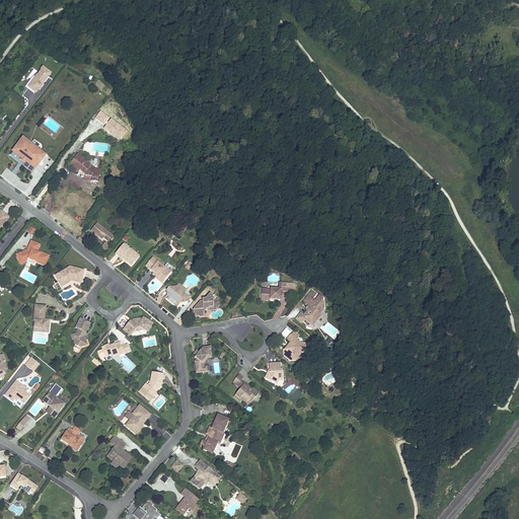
[(42,66),(25,87),(35,95),(52,74),(42,66)]
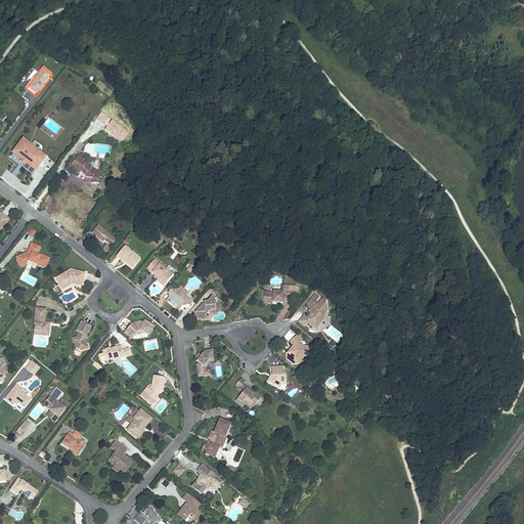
[(32,81),(38,72),(34,69),(28,78),(32,81)]
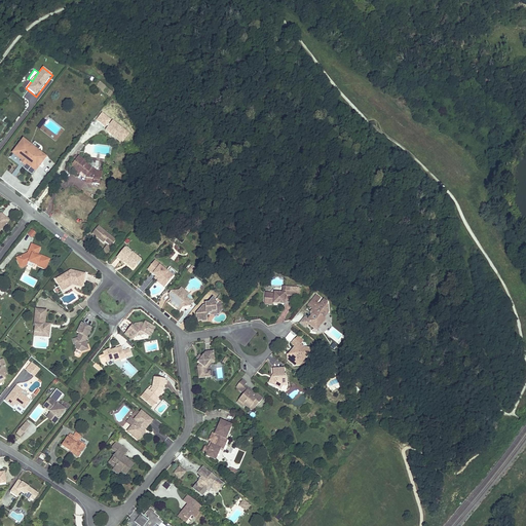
[(12,153),(22,160),(26,164),(35,172),(46,158),(38,151),(32,146),(24,140),(12,153)]
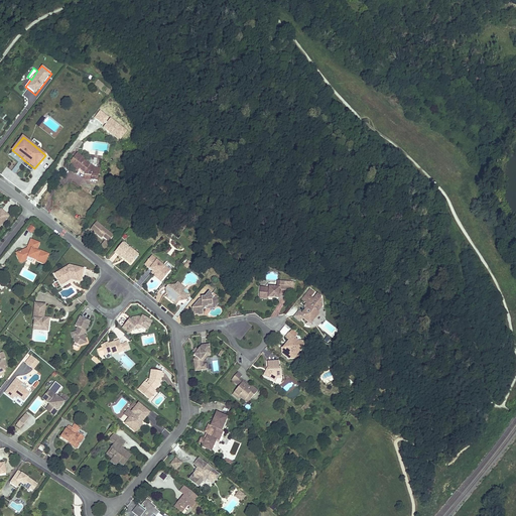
[(34,140),(31,143),(37,148),(40,145),(34,140)]
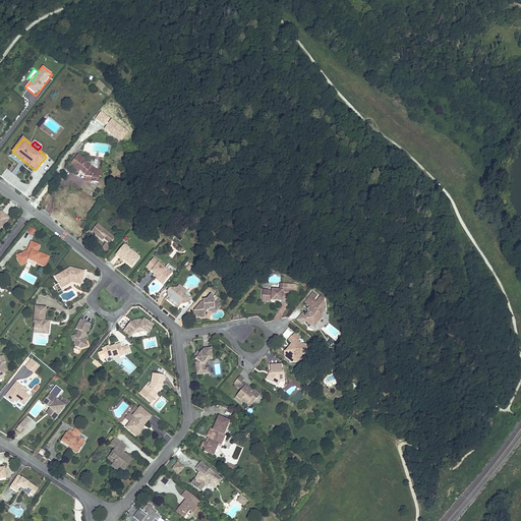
[(85,161),(78,155),(77,156),(74,159),(70,165),(79,172),(80,170),(85,174),(84,180),(99,182),(100,177),(101,177),(102,171),(96,170),(93,168),(91,167),(84,162),(85,161)]
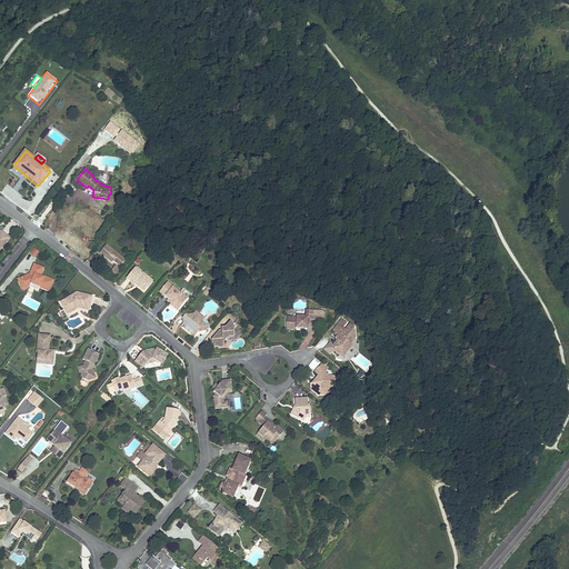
[(1,231),(0,232),(0,233),(8,240),(10,238),(1,231)]
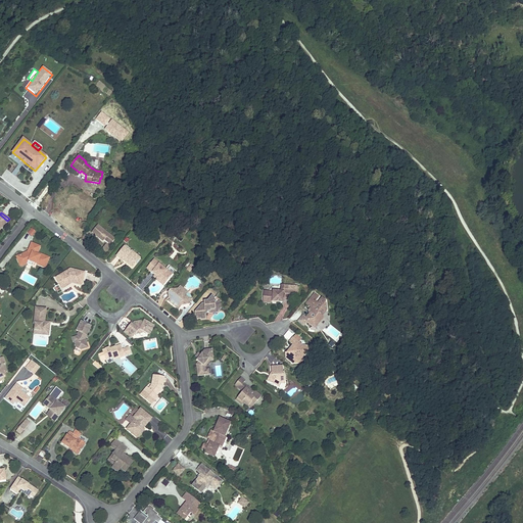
[(114,239),(97,225),(92,232),(94,234),(97,234),(97,236),(103,241),(104,240),(110,244),(114,239)]
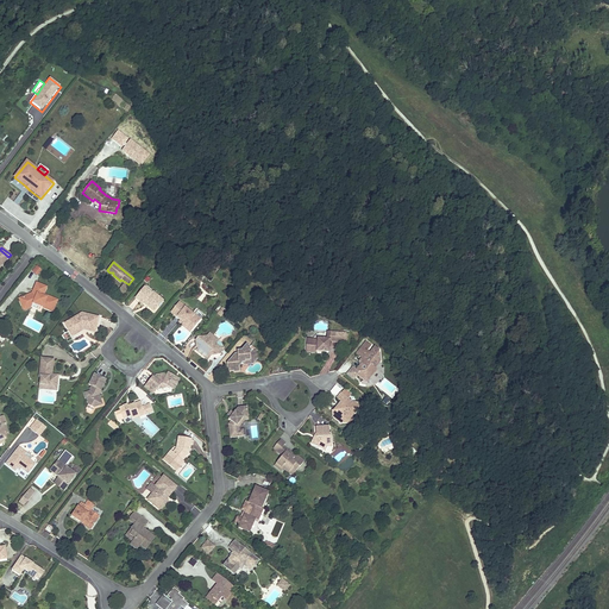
[(52,312),(57,300),(44,295),(46,288),(36,283),(32,294),(31,296),(30,295),(19,299),(23,308),(33,303),(38,306),(37,309),(38,309),(38,312),(41,312),(42,312),(43,308),(52,312)]
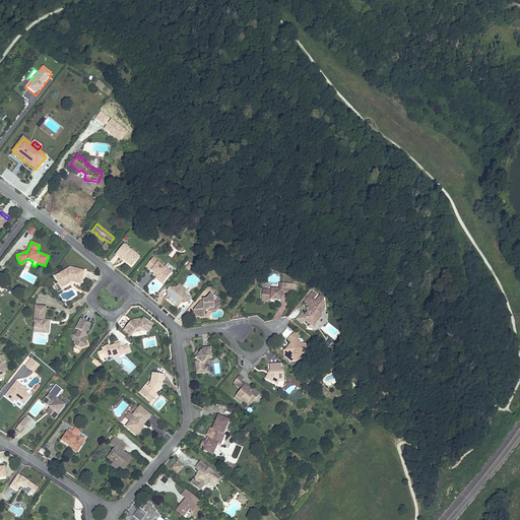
[(106,251),(110,246),(106,243),(102,248),(106,251)]
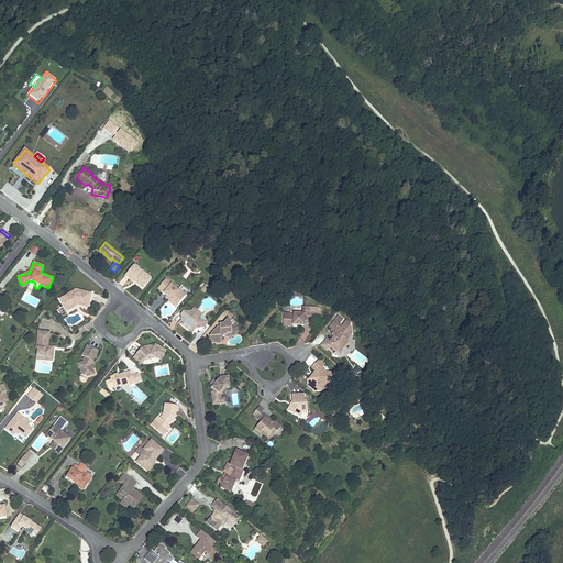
[(141,271),(134,265),(125,276),(133,282),(133,280),(134,279),(138,282),(136,283),(143,288),(150,279),(144,275),(145,273),(142,271),(141,271)]
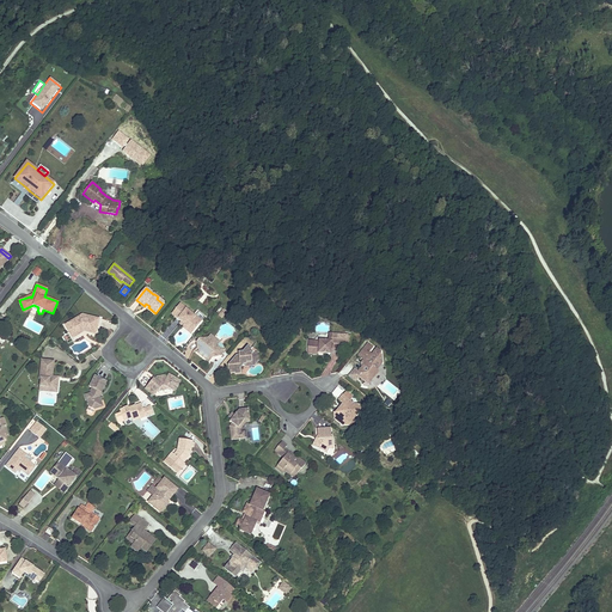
[(196,316),(181,304),(171,313),(182,322),(184,324),(194,331),(202,322),(196,316)]
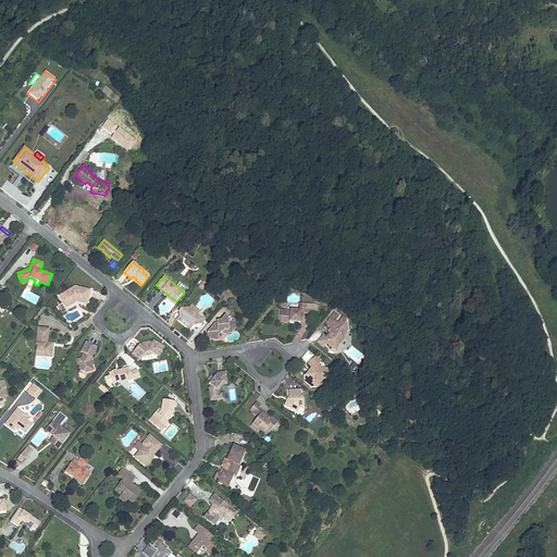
[(90,291),(75,286),(59,296),(63,302),(65,300),(69,305),(75,300),(74,299),(76,298),(77,299),(87,302),(90,291)]
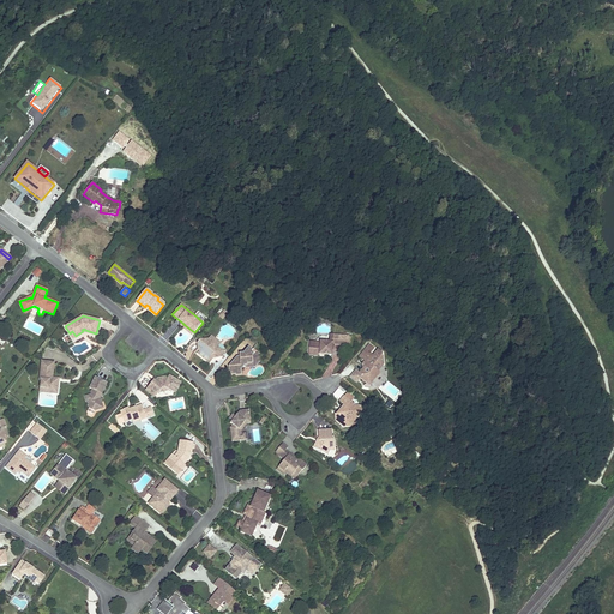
[(194,332),(185,325),(182,329),(192,336),(194,332)]
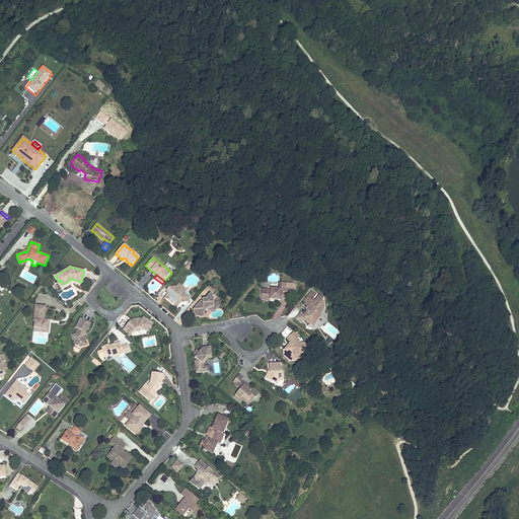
[(81,284),(81,282),(72,279),(71,278),(69,279),(70,280),(64,284),(61,280),(59,282),(62,287),(72,281),(81,284)]
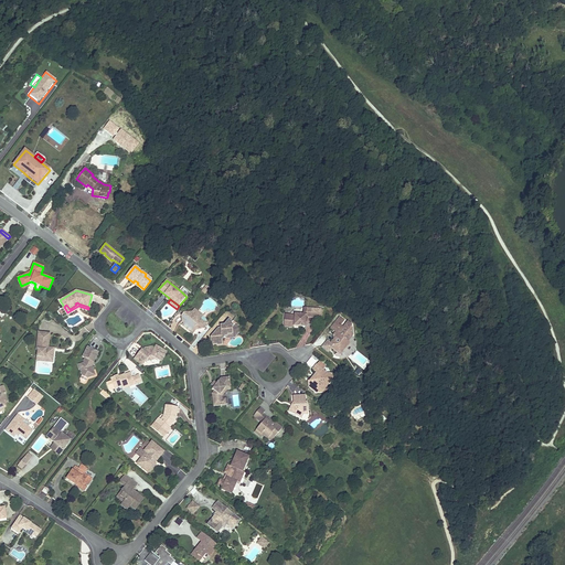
[(203,317),(194,309),(192,312),(183,313),(181,316),(182,322),(183,323),(182,326),(193,334),(196,330),(196,329),(199,329),(199,330),(205,329),(205,328),(204,323),(201,319),(203,317)]
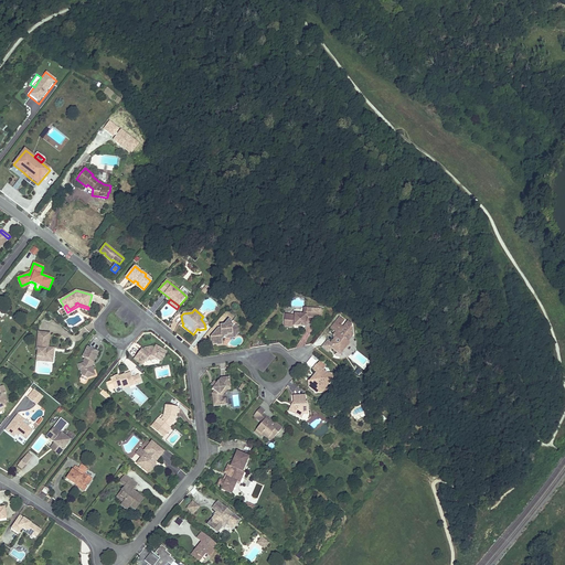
[(295,316),(285,315),(284,323),(294,324),(294,326),(305,327),(306,317),(321,318),(322,310),(312,309),(312,310),(304,310),(302,315),(295,315),(295,316)]
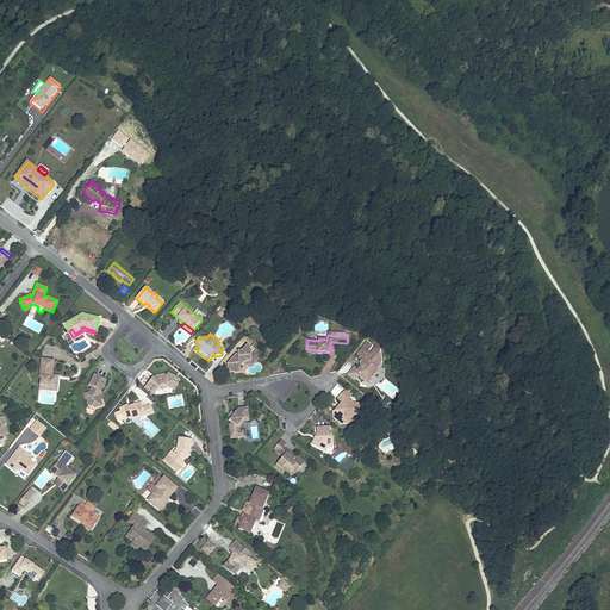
[(234,360),(232,359),(228,365),(228,372),(235,372),(241,372),(240,366),(242,363),(244,362),(247,361),(251,360),(253,362),(256,361),(257,359),(257,352),(250,353),(250,347),(247,344),(242,350),(238,352),(238,354),(238,355),(234,360)]
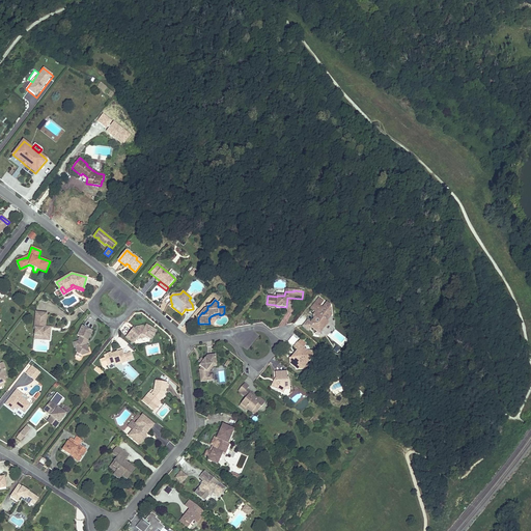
[(319,306),(315,303),(311,308),(315,312),(318,314),(314,318),(311,323),(313,324),(313,326),(312,327),(317,331),(318,330),(320,330),(323,331),(329,323),(327,320),(332,315),(331,309),(330,306),(327,303),(323,308),(322,307),(319,306)]
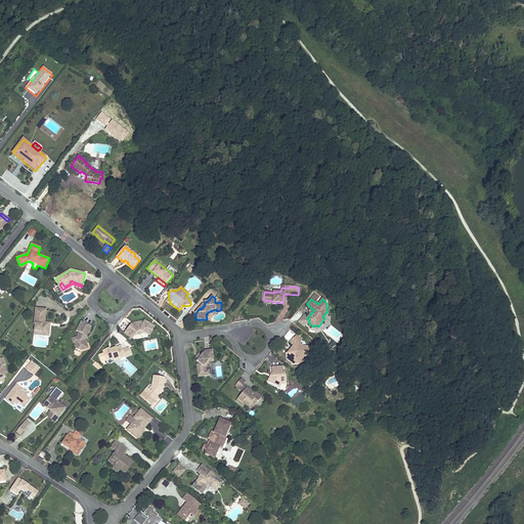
[(41,309),(35,308),(34,323),(35,323),(34,331),(41,332),(41,336),(49,337),(49,330),(48,330),(49,325),(41,324),(41,322),(43,322),(44,314),(40,314),(41,309)]
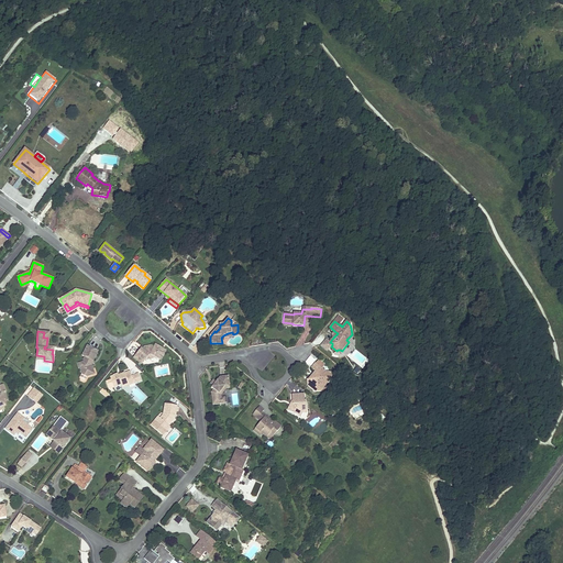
[(50,332),(44,332),(43,338),(47,338),(46,346),(44,346),(44,349),(53,350),(52,354),(53,354),(54,350),(54,348),(48,346),(50,332)]
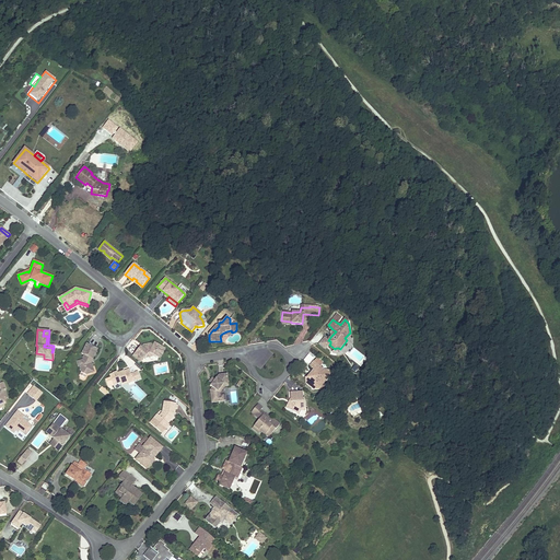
[(330,341),(328,340),(325,337),(319,343),(326,349),(329,345),(330,343),(330,341)]
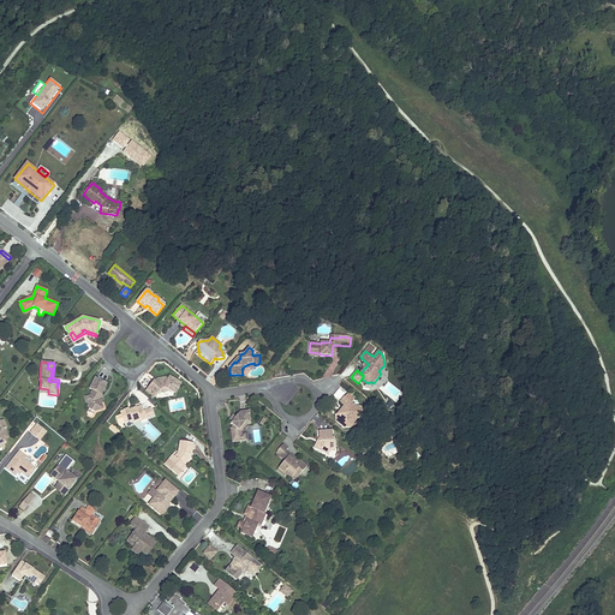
[(181,383),(169,377),(168,380),(167,380),(155,382),(154,381),(145,390),(155,398),(159,393),(163,388),(165,388),(169,390),(175,394),(181,383)]
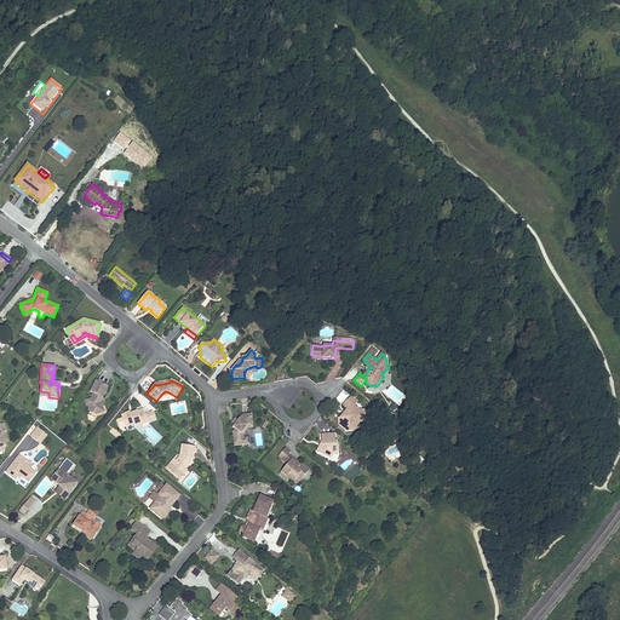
[(108,388),(96,382),(91,392),(93,394),(92,396),(93,397),(92,399),(86,401),(90,412),(89,417),(89,418),(92,420),(95,419),(96,415),(102,413),(99,407),(103,406),(101,401),(99,401),(98,399),(103,397),(108,388)]
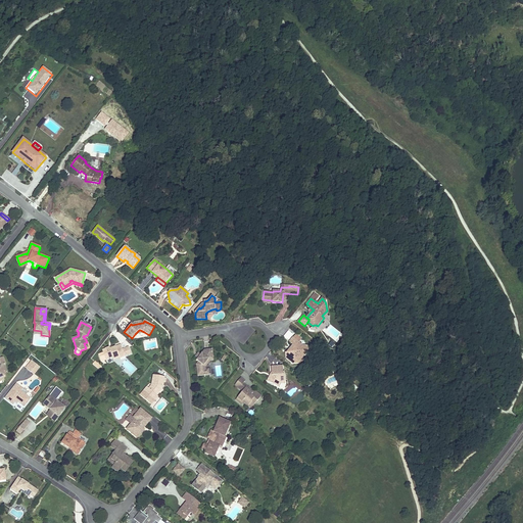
[(288,331),(284,336),(288,340),(293,335),(288,331)]
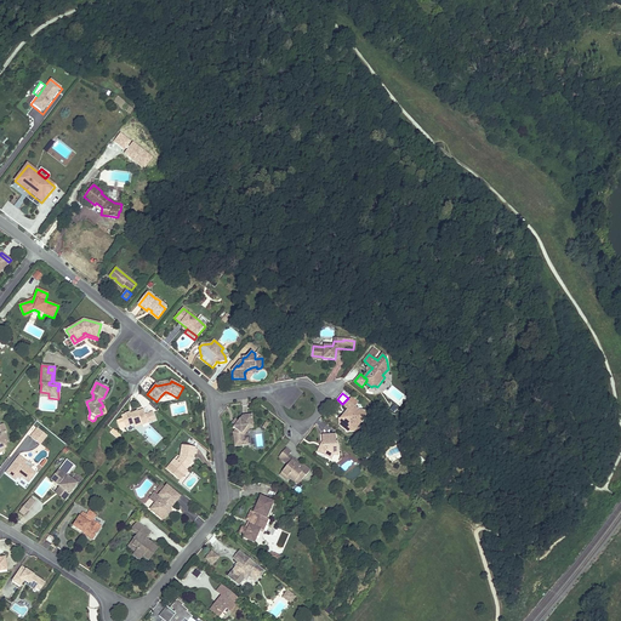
[(348,432),(354,432),(360,423),(359,411),(354,408),(358,403),(351,398),(343,406),(348,410),(348,412),(345,417),(345,419),(341,419),(339,419),(340,426),(348,432)]
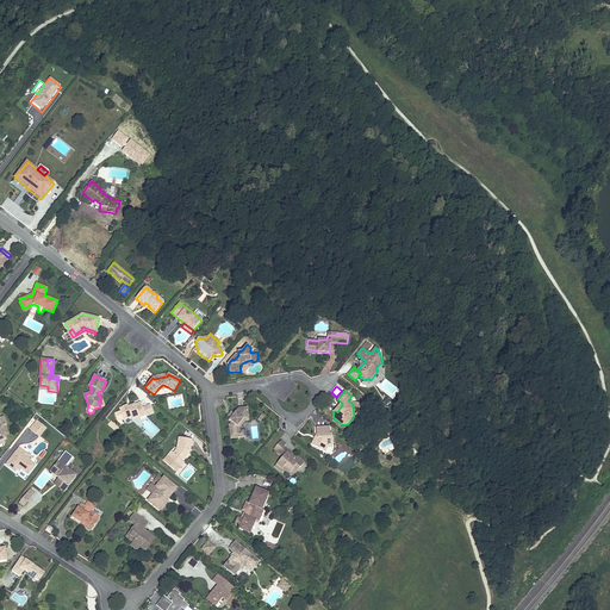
[(120,412),(114,415),(118,422),(131,417),(132,418),(144,414),(145,416),(153,412),(150,405),(143,408),(141,403),(131,406),(129,408),(128,405),(119,409),(120,412)]
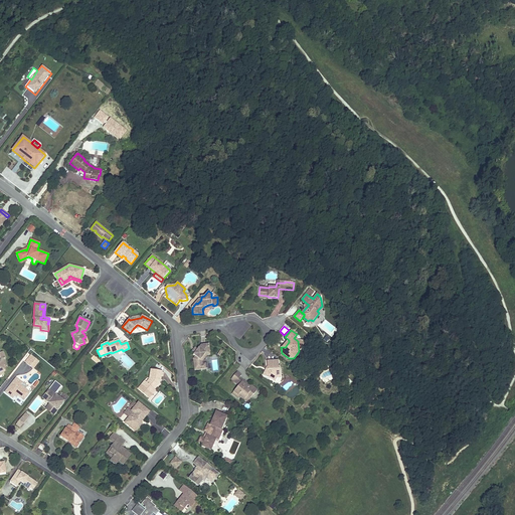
[(201,345),(197,349),(195,353),(193,354),(195,356),(193,359),(194,365),(195,365),(196,370),(202,369),(201,364),(200,364),(199,361),(205,353),(210,353),(209,346),(206,346),(206,344),(201,345)]
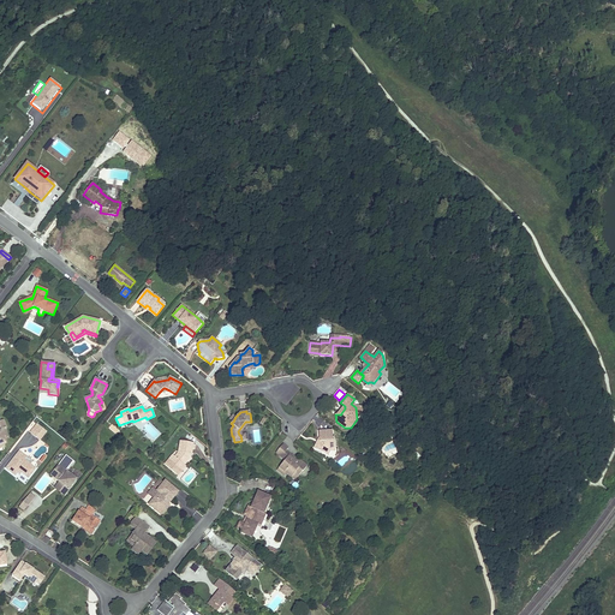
[(251,422),(245,422),(238,431),(239,435),(240,435),(242,441),(246,441),(245,434),(242,434),(242,431),(248,425),(251,424),(251,422)]
